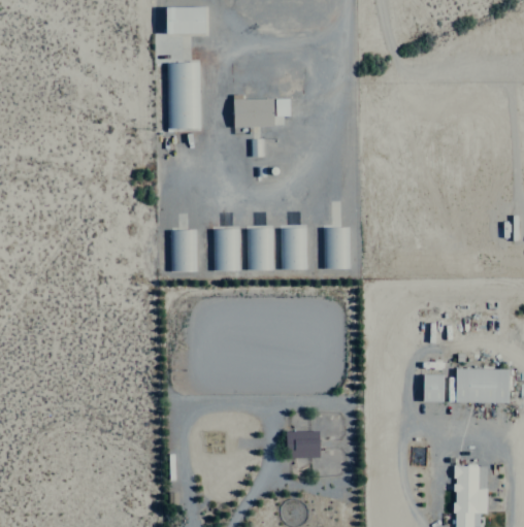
[(207,6),(167,7),(167,34),(208,33),(207,6)]
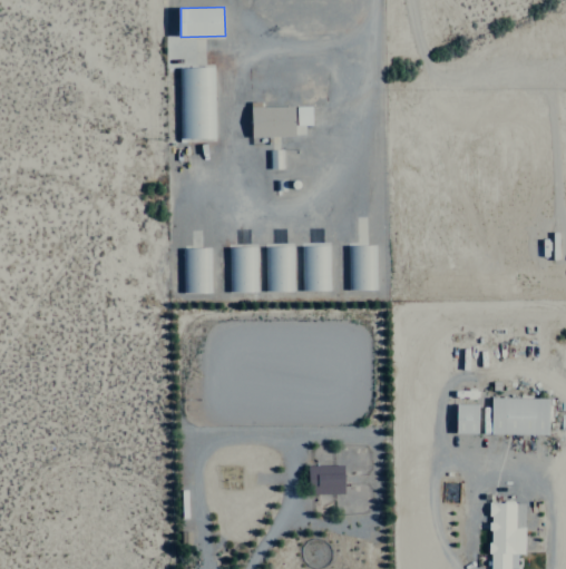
[(182,140),(217,139),(215,67),(181,68),(182,140)]
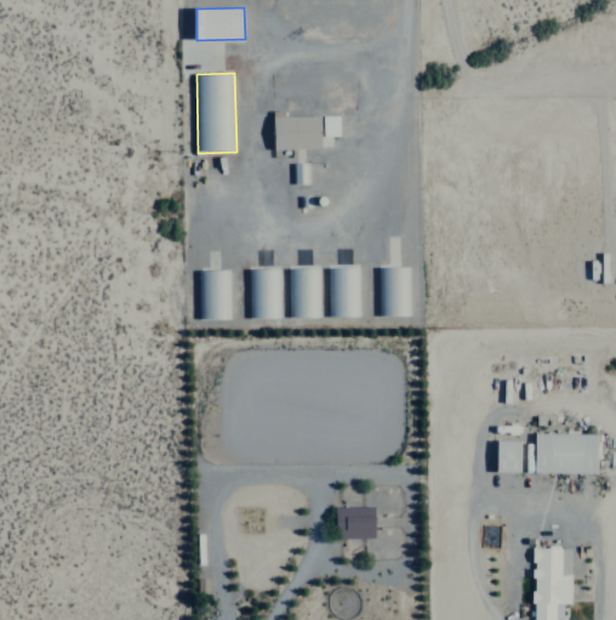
[(277,149),(324,149),(324,115),(286,117),(286,112),(275,112),(277,149)]
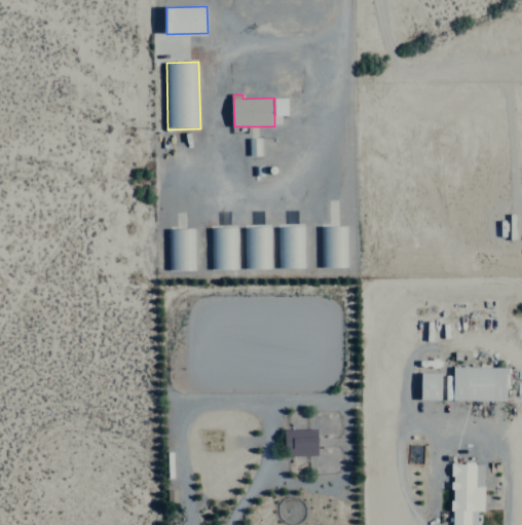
[(274,99),(275,116),(290,116),(290,99),(274,99)]
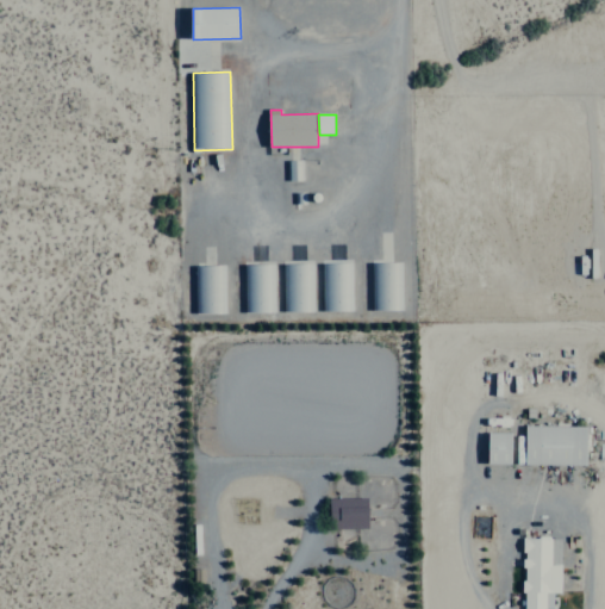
[(288,161),(288,181),(305,181),(304,160),(288,161)]
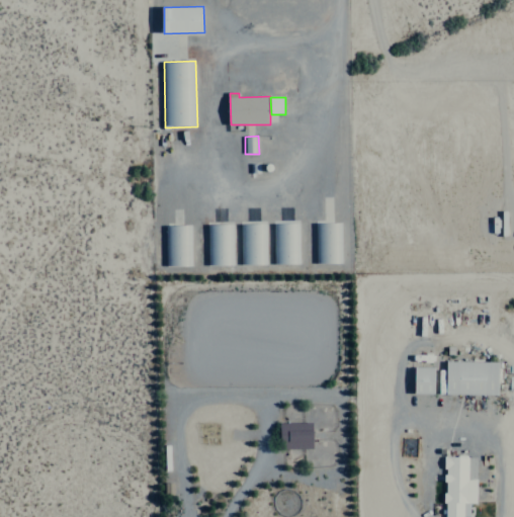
[(318,264),(343,263),(342,223),(317,224),(318,264)]
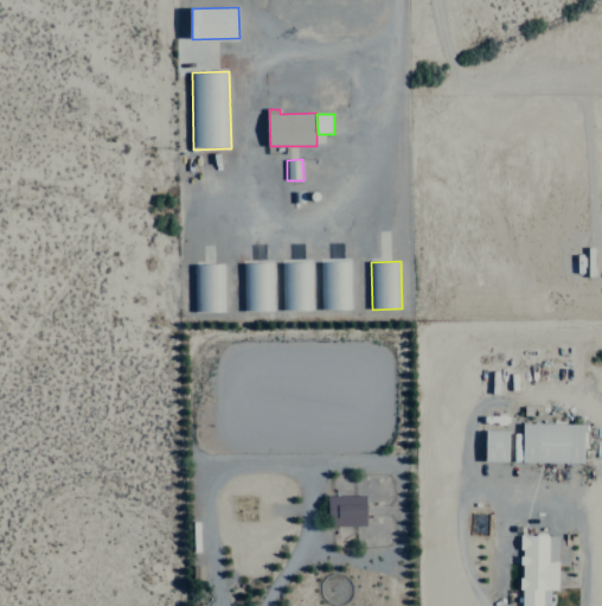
[(283,263),(285,311),(314,311),(313,262),(283,263)]
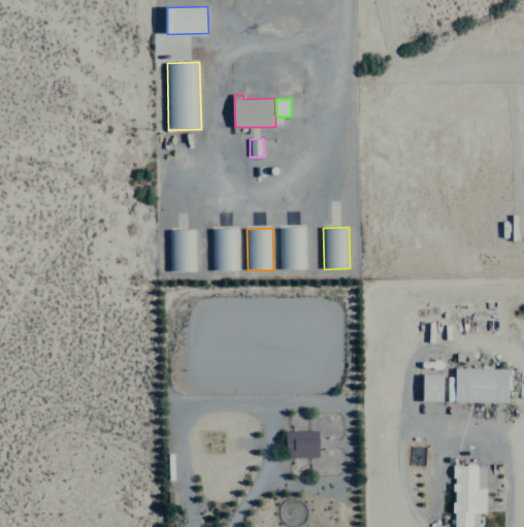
[(307,269),(306,228),(281,228),(282,270),(307,269)]
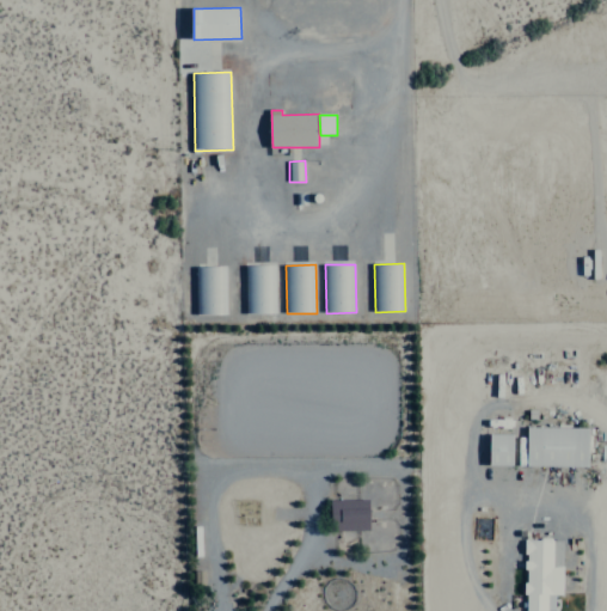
[(277,266),(247,266),(249,315),(279,315),(277,266)]
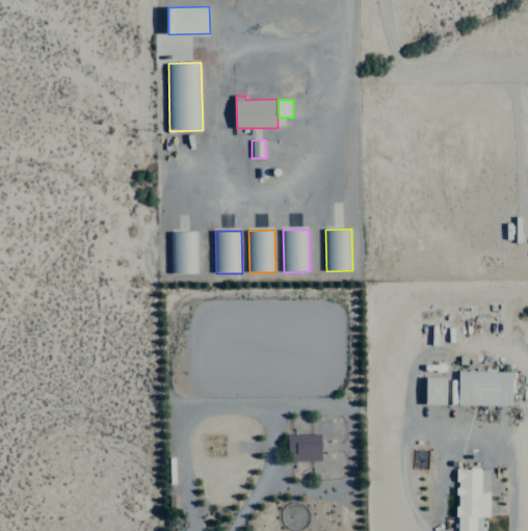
[(173,273),(199,273),(199,232),(172,233),(173,273)]
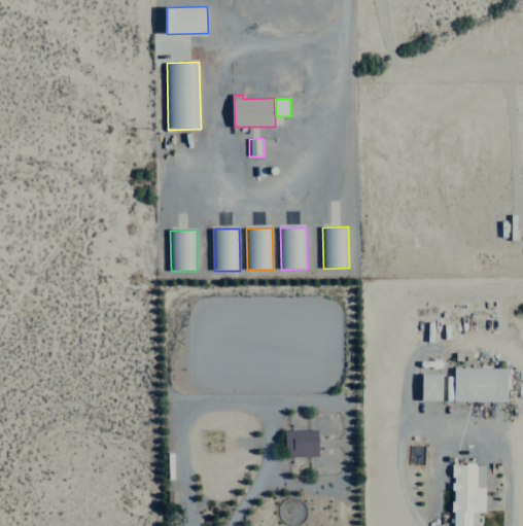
[(510,370),(456,367),(455,401),(509,402),(510,370)]
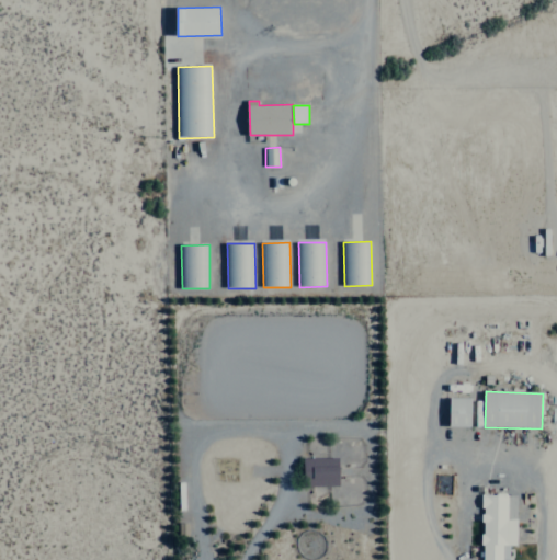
[(473,427),(474,399),(452,398),(452,426),(473,427)]
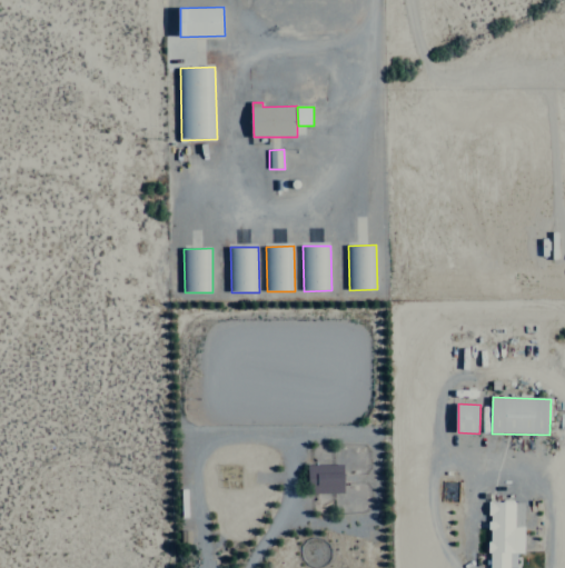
[(310,495),(346,494),(346,465),(309,466),(310,495)]
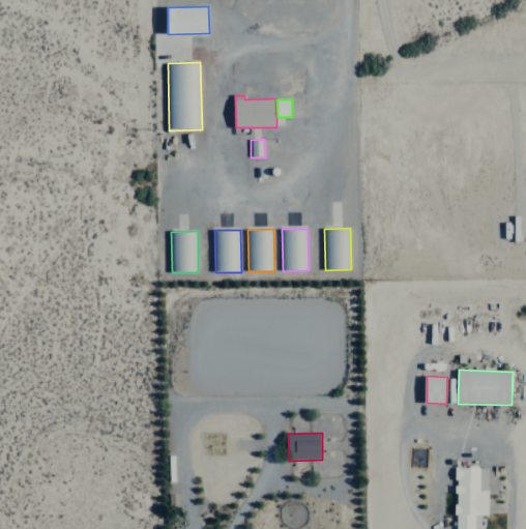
[(490,516),(490,468),(458,468),(457,528),(483,528),(484,516),(490,516)]
